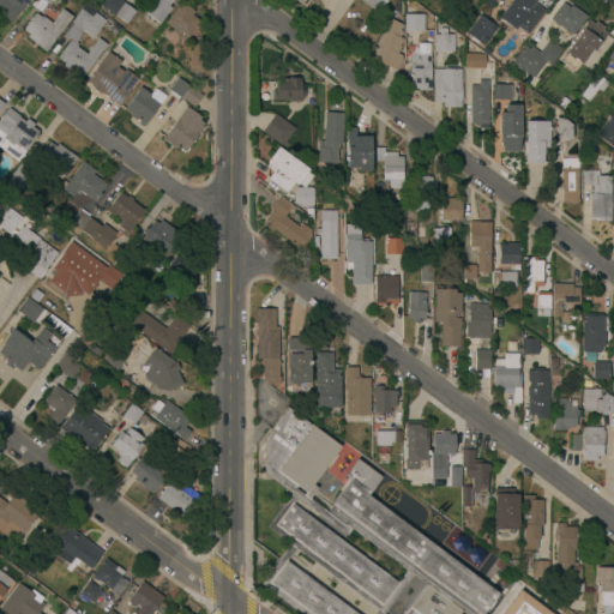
[(29,0),(25,5),(24,4),(11,23),(0,14),(0,0),(29,0)]
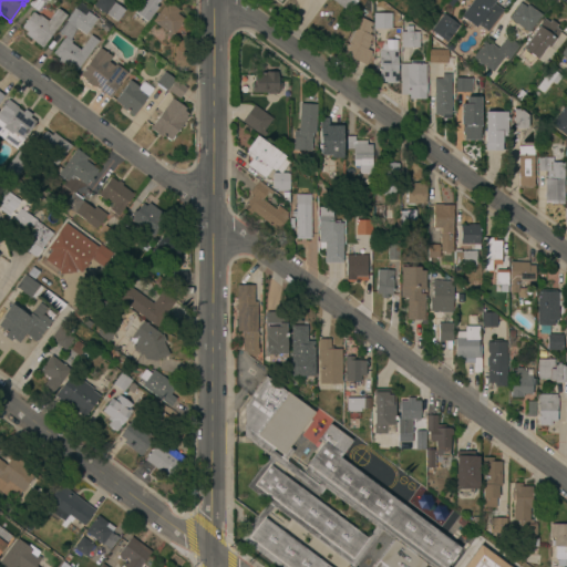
[(28,6),(31,0),(48,0),(45,4),(43,3),(37,12),(28,6)]
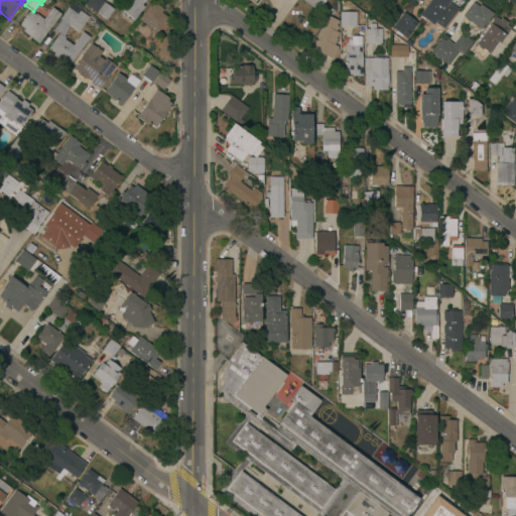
[(96,13),(86,6),(90,0),(101,0),(104,2),(96,13)]
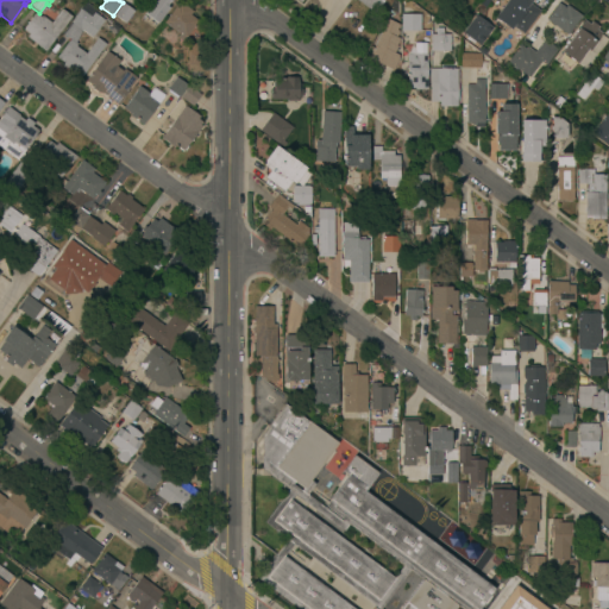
[(173,0),(170,4),(171,4),(157,24),(144,14),(152,4),(146,0),(173,0)]
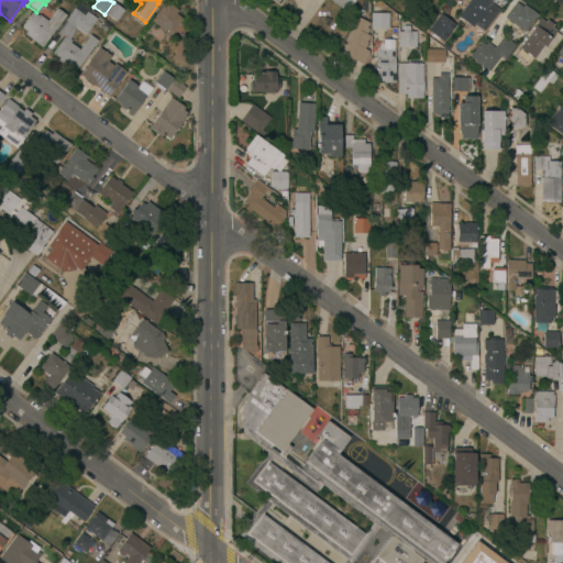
[(354,0),(345,12),(329,0),(354,0)]
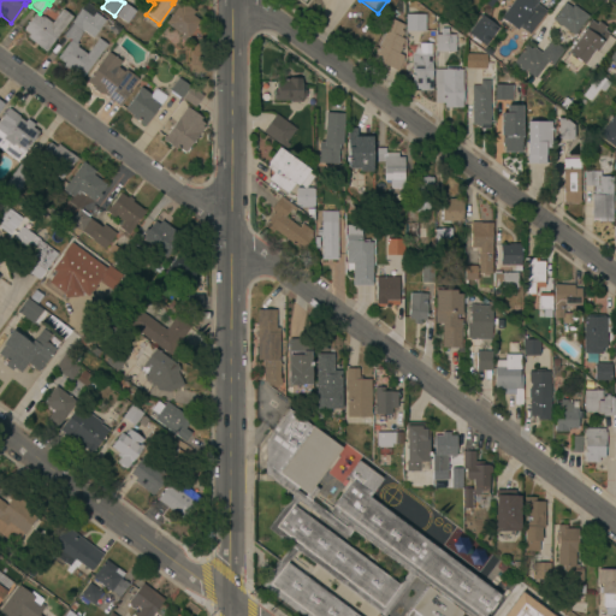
[(529,35),(517,27),(515,29),(501,19),(514,0),(538,0),(535,4),(546,12),(529,35)]
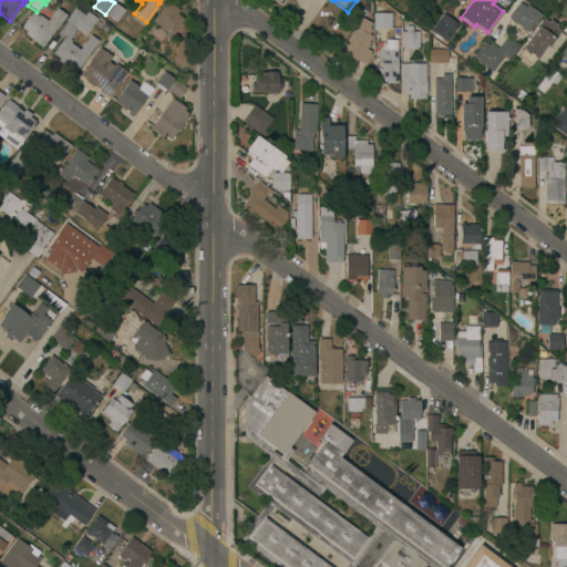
[(172,35),(152,21),(165,2),(178,11),(176,14),(183,19),(172,35)]
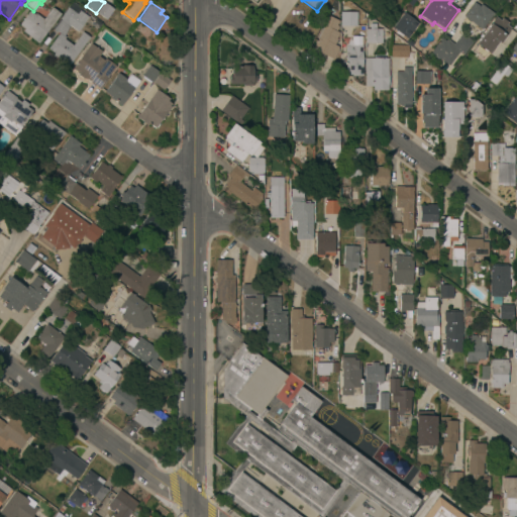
[(107,20),(98,14),(104,4),(113,10),(107,20)]
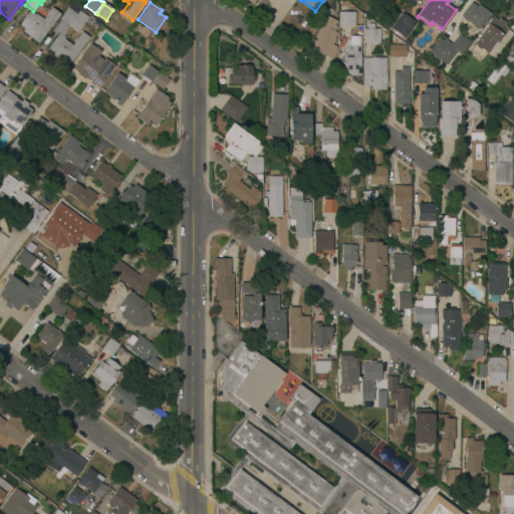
[(476,8),(478,5),(491,14),(479,30),(461,18),(471,4),(476,8)]
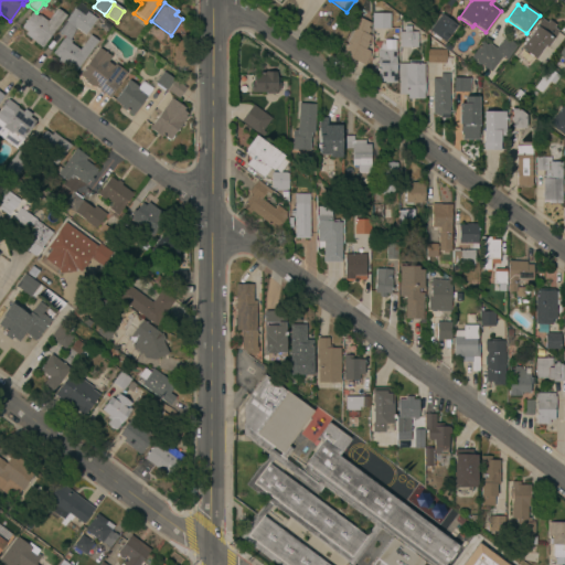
[(83,16),(86,11),(95,19),(84,34),(75,28),(70,40),(71,41),(70,43),(78,50),(89,35),(97,41),(75,71),(67,65),(66,67),(57,61),(59,60),(51,53),(64,36),(56,31),(74,8),(83,16)]
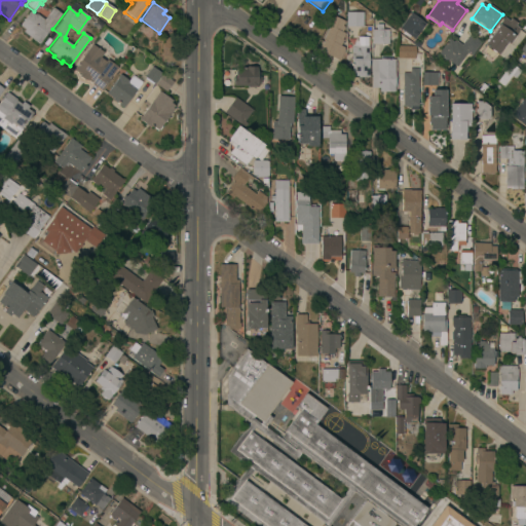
[(30,11),(35,15),(36,14),(43,20),(44,17),(42,16),(48,9),(50,10),(51,8),(61,14),(38,44),(23,32),(25,30),(19,26),(30,11)]
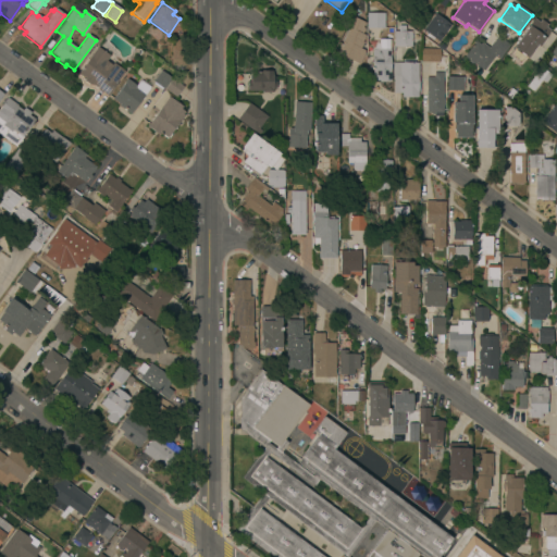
[(383,28),(366,28),(366,12),(383,12),(383,28)]
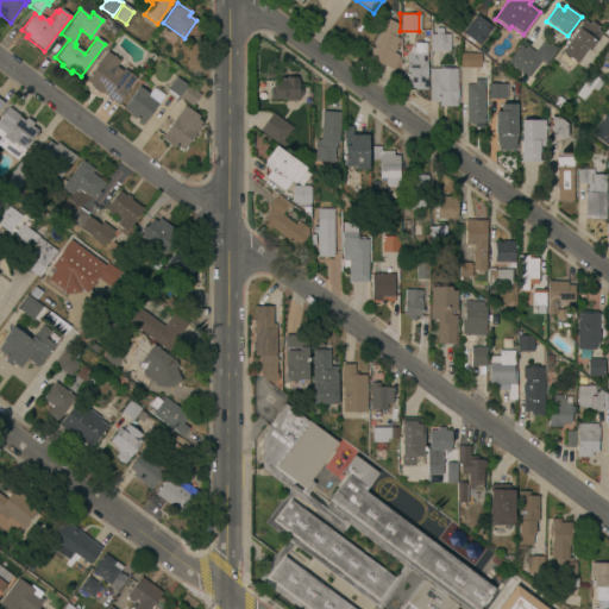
[(478,45),(462,32),(475,16),(491,27),(478,45)]
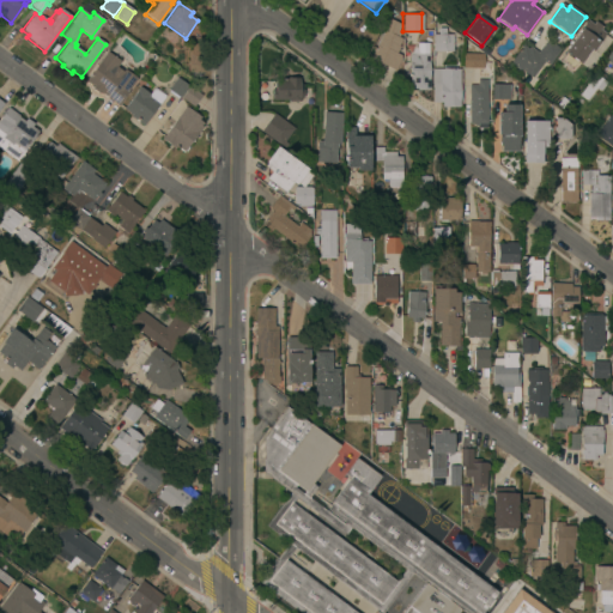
[(396,72),(370,60),(389,19),(402,26),(399,31),(402,32),(399,38),(402,41),(396,54),(402,58),(396,72)]
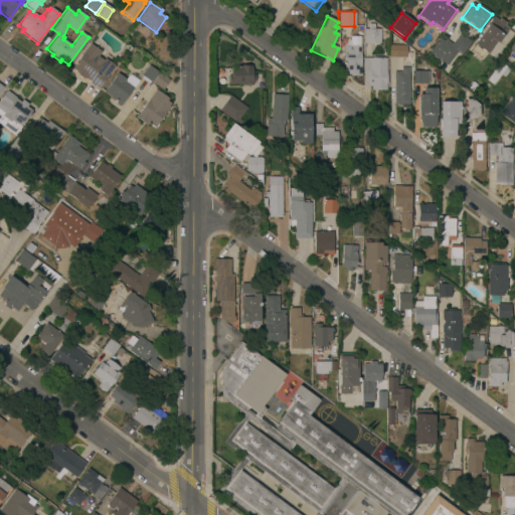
[(498,21),(500,19),(506,24),(504,26),(508,29),(498,43),(496,42),(487,54),(484,52),(480,58),(471,52),(475,45),(474,44),(493,18),(498,21)]
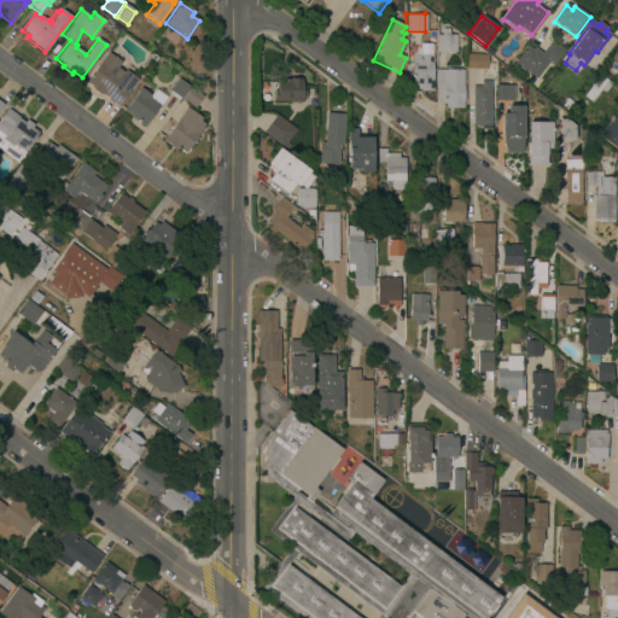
[(436,52),(436,35),(455,35),(455,52),(436,52)]
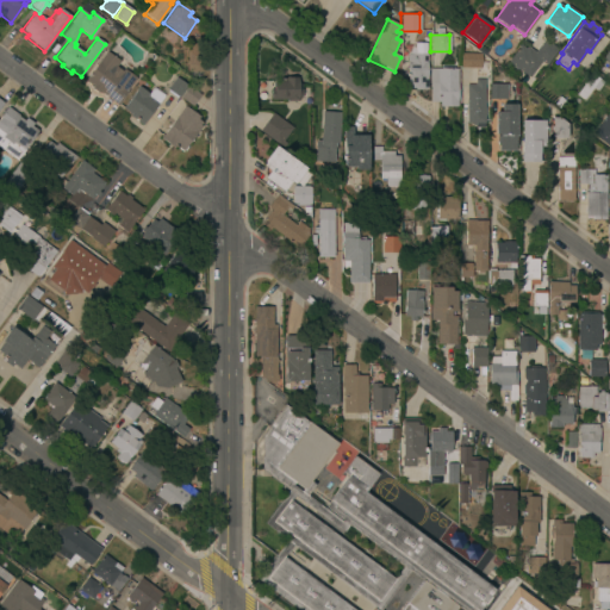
[(546,64),(541,61),(528,78),(508,62),(520,45),(526,49),(527,47),(534,53),(543,39),(556,50),(546,64)]
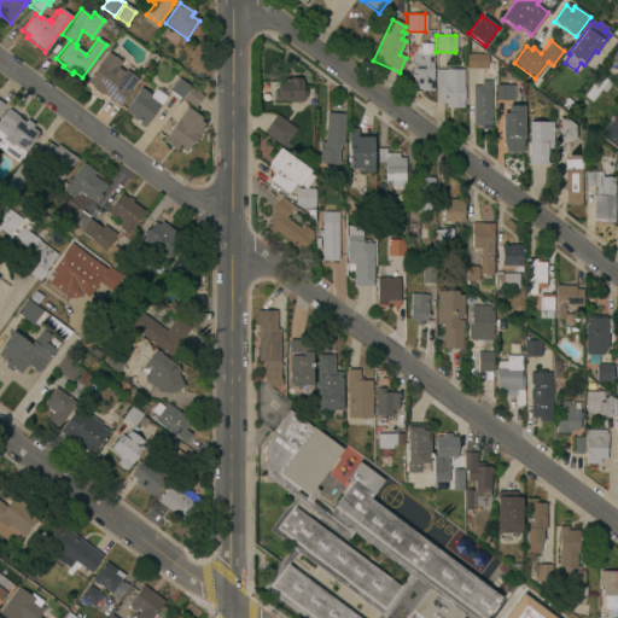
[(432,91),(419,91),(419,89),(417,89),(417,86),(412,86),(412,54),(419,54),(419,44),(432,44),(432,91)]
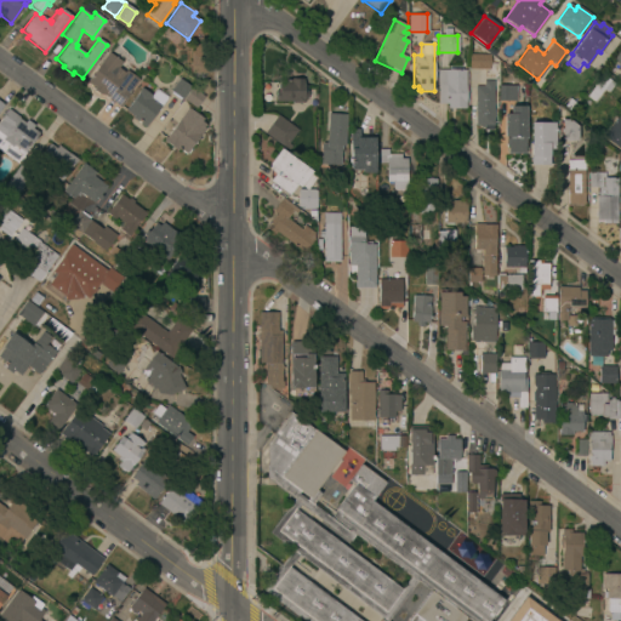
[(620,68),(620,44),(610,62),(620,68)]
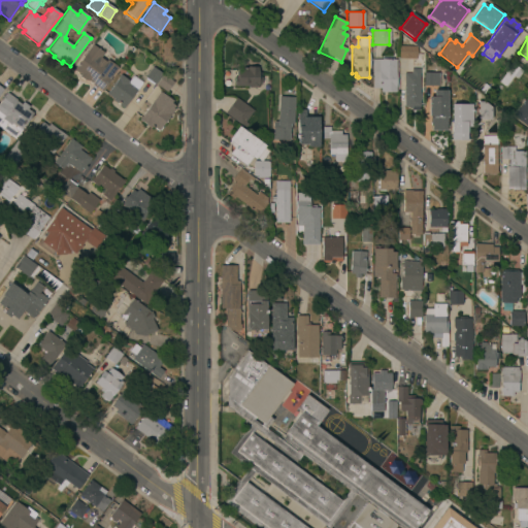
[(176,63),(161,63),(162,38),(176,38),(176,63)]
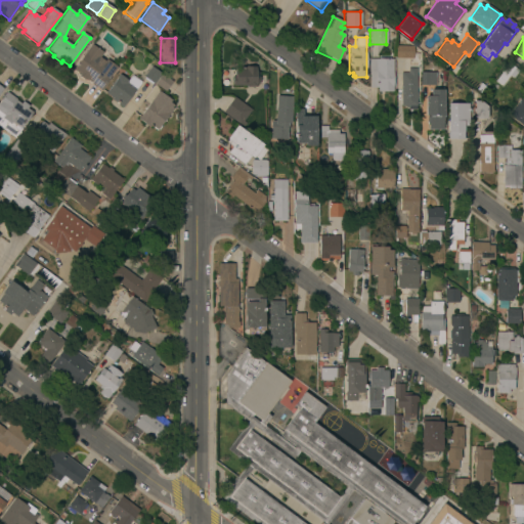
[(105,62),(106,60),(117,68),(108,80),(111,81),(101,92),(91,84),(92,83),(86,79),(86,81),(77,75),(79,73),(74,70),(91,45),(103,53),(99,58),(105,62)]
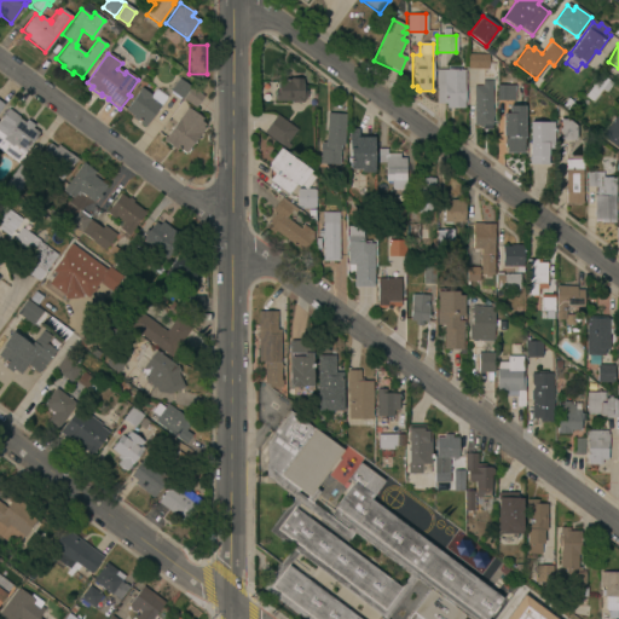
[(487,69),(467,69),(467,55),(489,55),(487,69)]
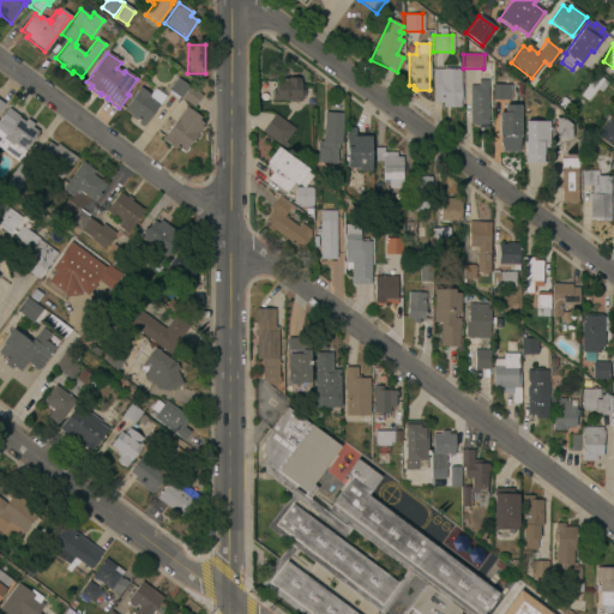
[(461,107),(443,108),(443,103),(434,103),(433,70),(461,70),(461,107)]
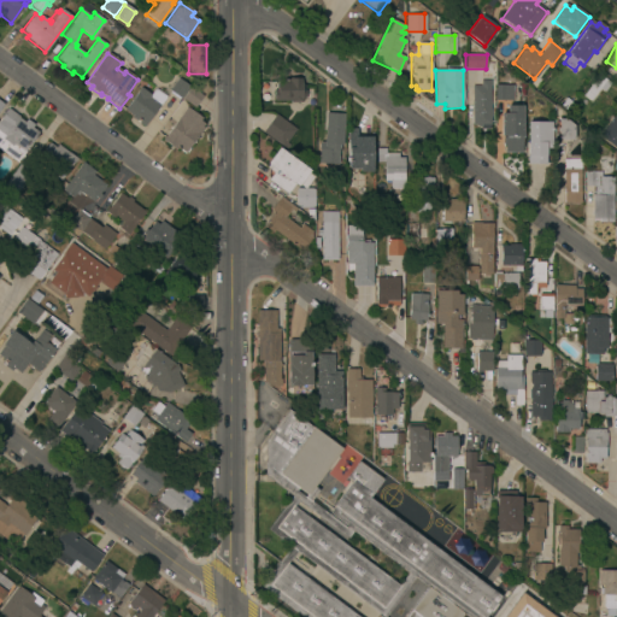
[(591,101),(583,97),(599,76),(605,81),(591,101)]
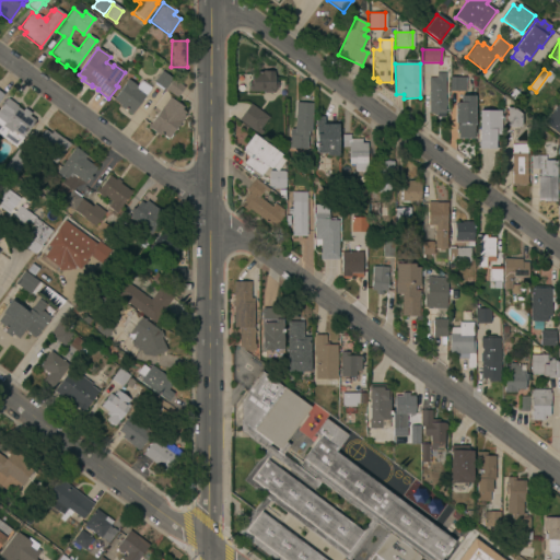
[(164,90),(153,82),(161,71),(172,79),(164,90)]
